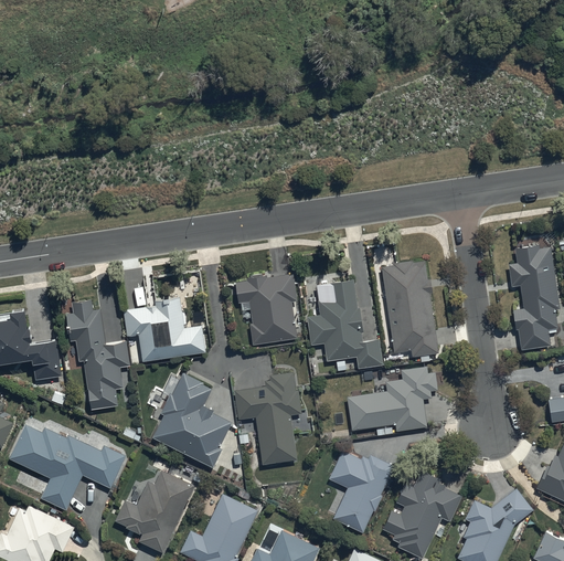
[(520,309),(512,310),(515,330),(518,330),(521,351),(551,347),(549,335),(556,334),(556,329),(557,329),(554,310),(560,309),(550,247),(539,250),(539,246),(514,250),(517,264),(509,265),(512,287),(520,286),(520,292),(518,292),(520,309)]
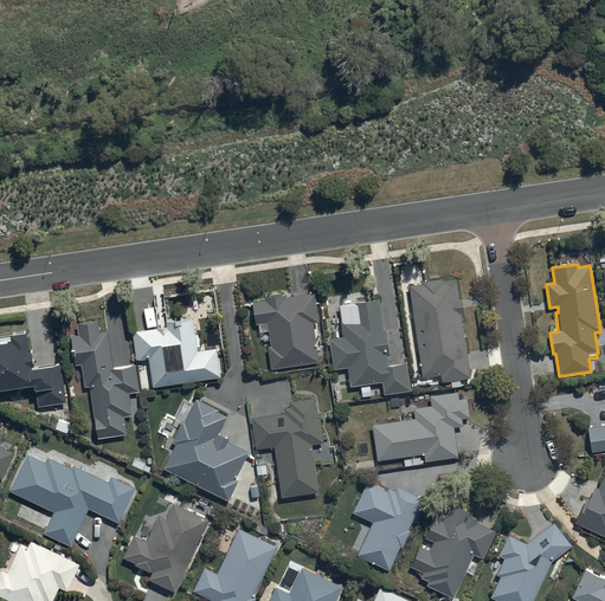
[(420,367),(422,379),(441,376),(442,382),(451,381),(451,389),(461,388),(459,380),(470,380),(461,315),(464,315),(462,299),(458,299),(456,279),(443,282),(443,279),(420,283),(422,286),(409,288),(418,357),(416,357),(417,368),(420,367)]
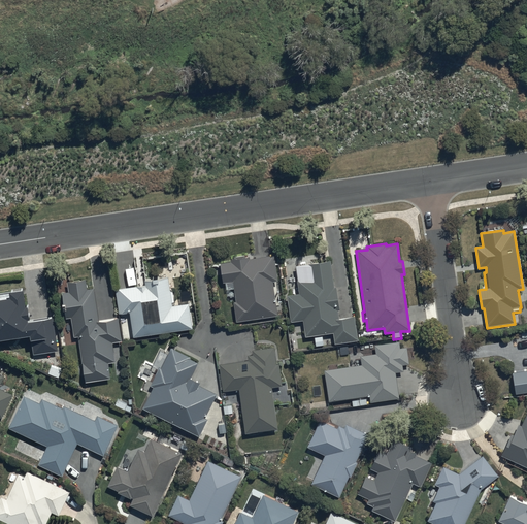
[(230,264),(221,265),(223,284),(234,283),(236,303),(234,303),(236,321),(276,317),(272,283),(276,283),(273,258),(250,260),(249,258),(230,260),(230,264)]
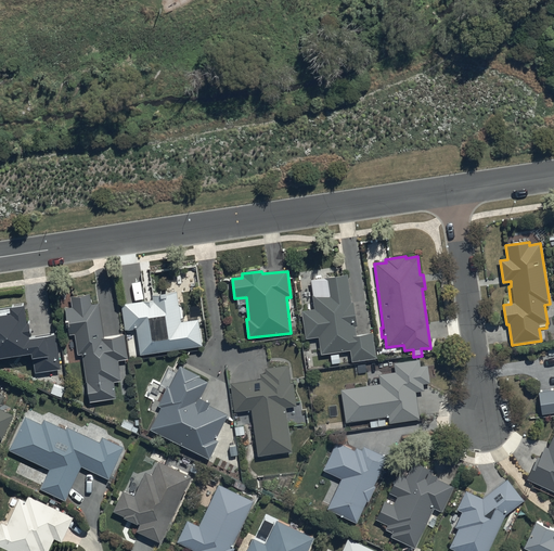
[(350,362),(376,358),(372,333),(357,336),(355,328),(357,328),(353,303),(351,304),(347,274),(311,280),(314,310),(300,312),(305,338),(318,336),(321,356),(330,355),(331,366),(339,364),(337,353),(349,351),(350,362)]
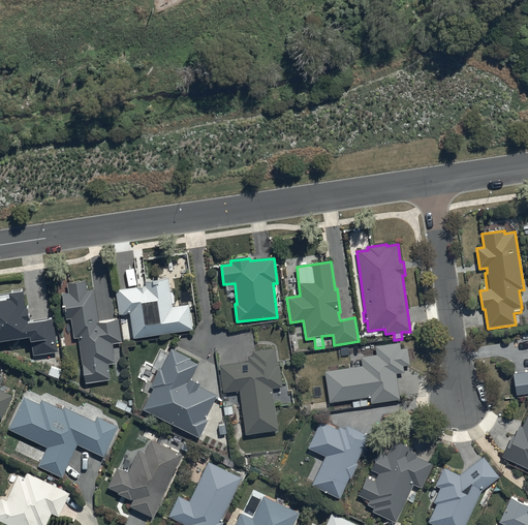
[(132,339),(193,330),(189,303),(177,305),(178,307),(172,308),(172,304),(175,304),(173,292),(171,292),(168,277),(159,278),(159,275),(153,276),(153,279),(146,280),(146,283),(140,284),(140,287),(115,290),(119,316),(129,314),(132,339)]
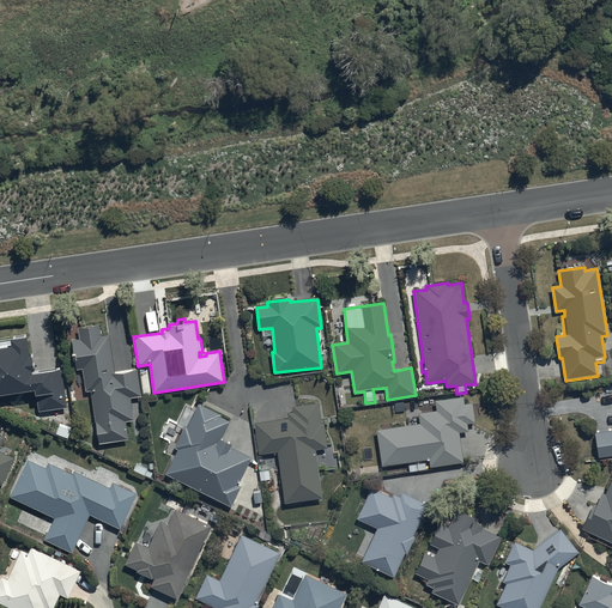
[(126,423),(134,420),(131,399),(141,397),(137,369),(114,374),(108,336),(101,338),(100,326),(78,328),(80,340),(72,341),(77,371),(82,370),(85,393),(90,393),(98,445),(128,441),(126,423)]
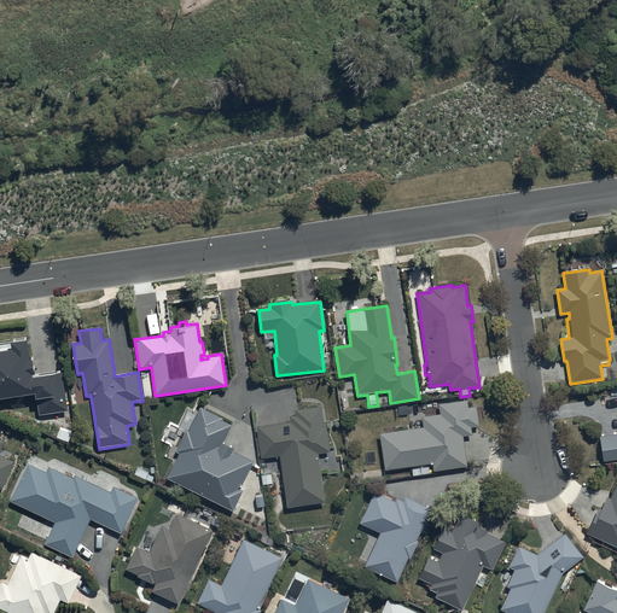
[(28,336),(12,338),(12,345),(0,346),(0,393),(35,389),(39,415),(67,412),(60,372),(52,373),(51,371),(35,373),(33,355),(30,356),(28,336)]
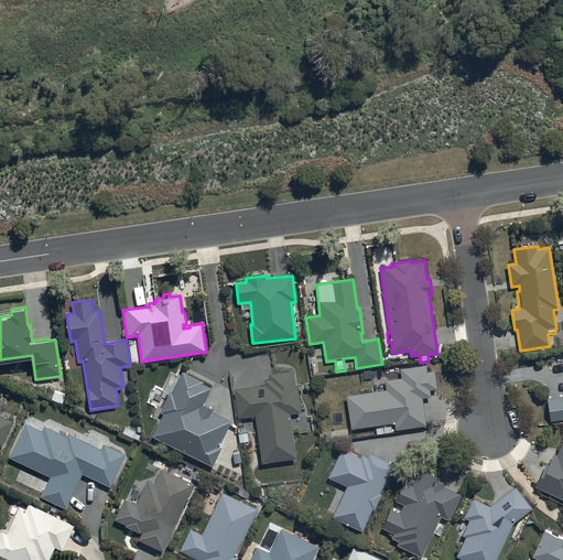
[(386,391),(374,394),(346,397),(350,429),(393,423),(394,431),(426,427),(422,399),(431,398),(430,391),(436,390),(434,373),(426,374),(425,366),(400,369),(401,379),(385,381),(386,391)]
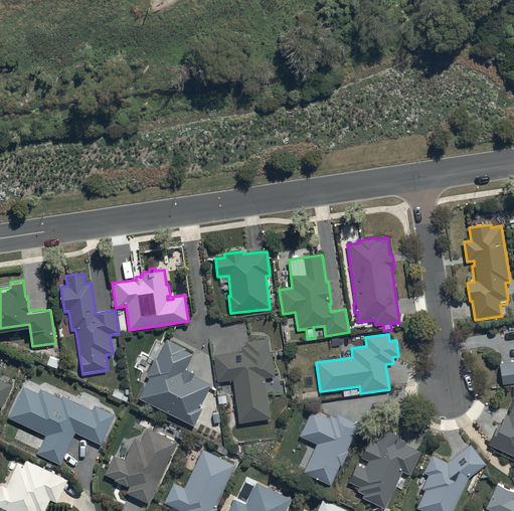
[(138,398),(194,426),(202,409),(199,408),(211,386),(193,376),(194,373),(186,368),(192,356),(184,351),(185,349),(166,339),(162,348),(155,344),(149,355),(151,356),(150,358),(154,360),(146,377),(141,374),(137,381),(145,386),(138,398)]
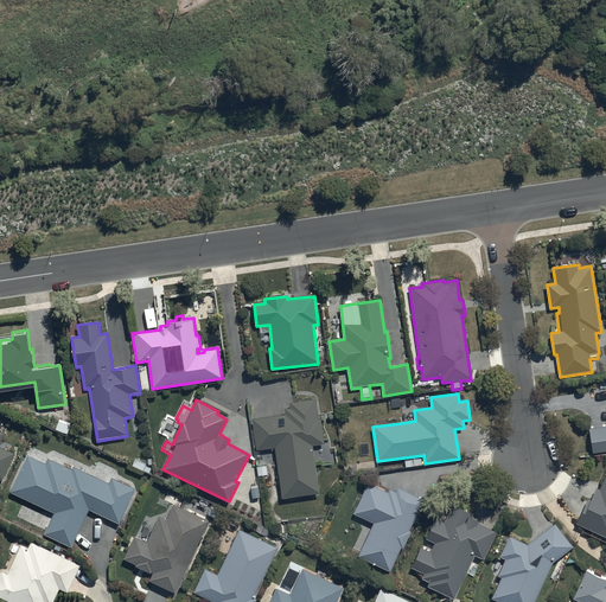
[(276,448),(282,498),(319,494),(313,446),(323,444),(320,420),(317,420),(314,401),(289,403),(289,409),(284,410),(285,415),(252,420),(254,433),(250,434),(253,450),(256,449),(256,450),(276,448)]
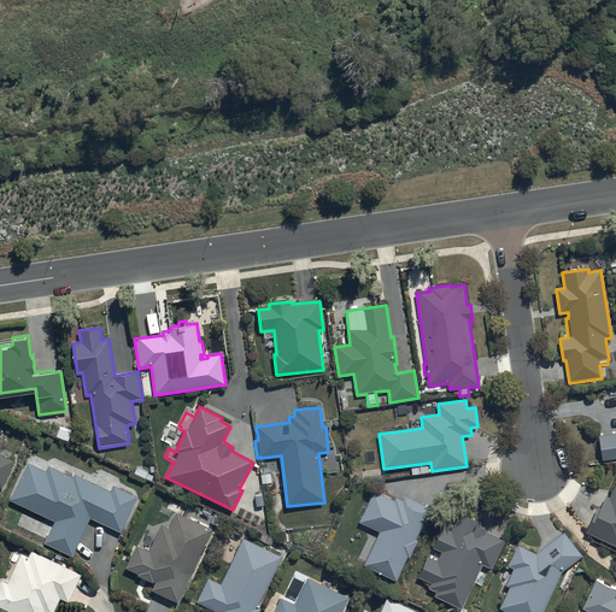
[(615,433),(598,436),(602,462),(615,459),(615,433)]
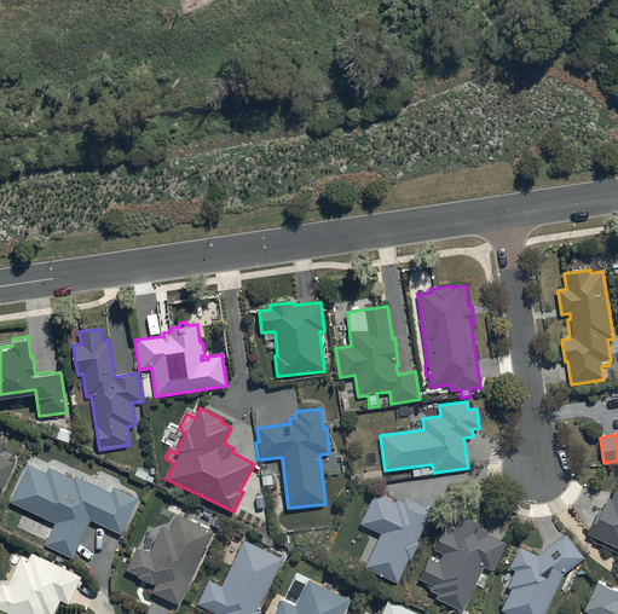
[(0,490),(1,491),(15,464),(0,457),(0,451),(4,444),(0,442),(0,490)]
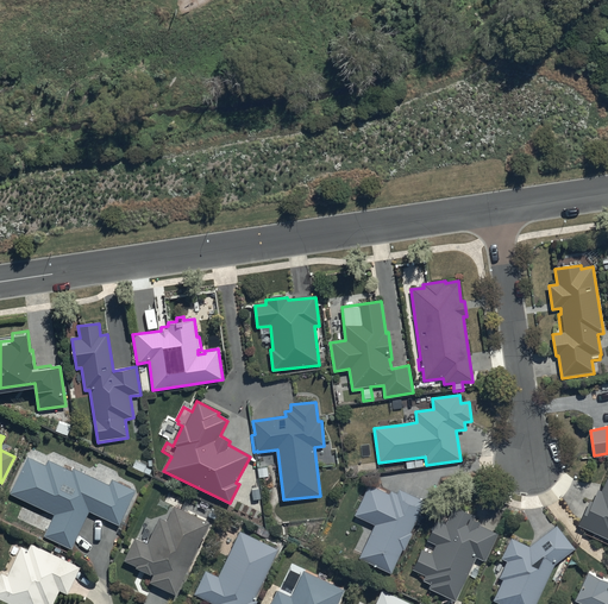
[(42,538),(71,551),(91,513),(119,528),(138,492),(112,479),(108,485),(74,467),(70,473),(49,461),(45,467),(27,457),(8,492),(52,516),(42,538)]
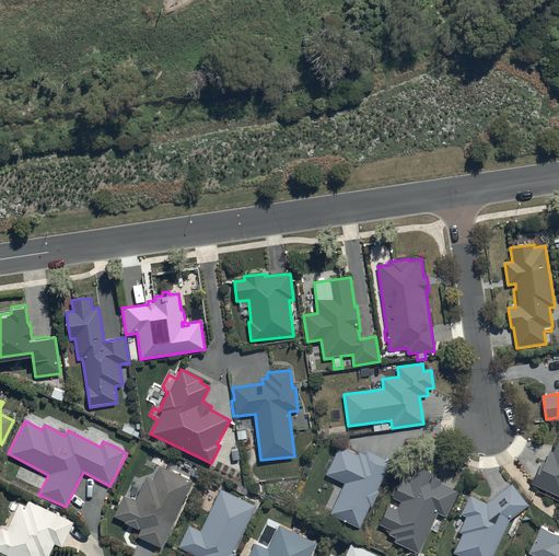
[(543,462),(531,484),(558,497),(558,439),(552,452),(550,451),(545,463),(543,462)]
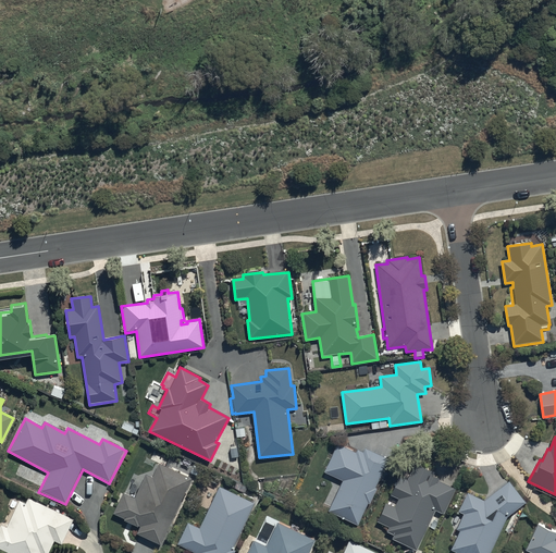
[(337,445),(324,472),(342,481),(328,512),(358,526),(368,504),(369,504),(377,489),(375,489),(388,461),(365,450),(362,453),(358,451),(356,454),(337,445)]
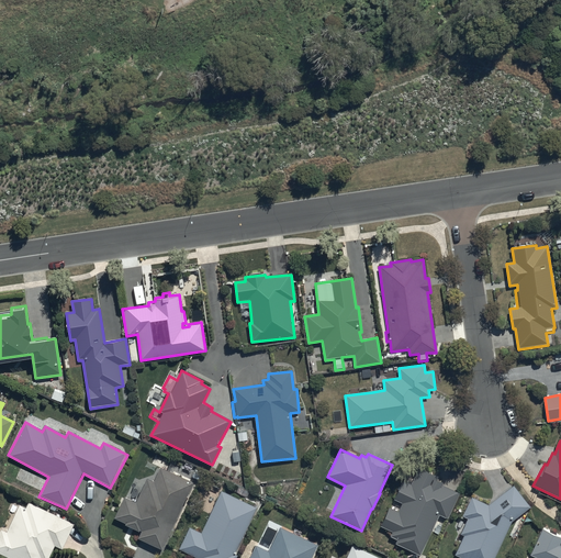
[(161,467),(154,482),(147,479),(135,503),(124,498),(114,519),(141,532),(137,539),(161,550),(193,483),(161,467)]
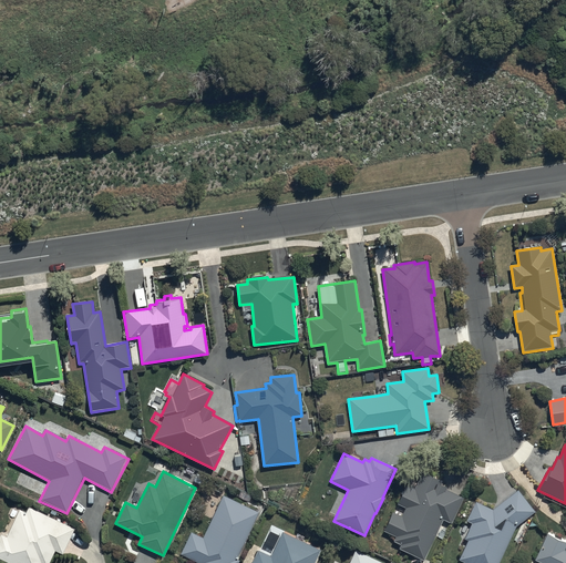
[(400,545),(399,550),(425,561),(433,543),(443,520),(448,523),(452,525),(464,499),(445,491),(446,485),(439,482),(440,480),(422,472),(414,490),(405,485),(397,505),(404,509),(401,517),(392,513),(383,532),(395,538),(393,542),(400,545)]
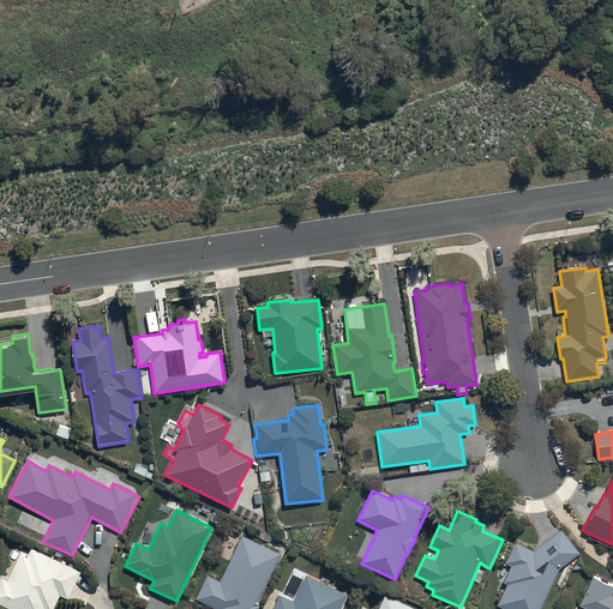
[(534,553),(515,544),(505,565),(510,566),(503,584),(506,585),(497,607),(499,608),(540,608),(559,570),(580,554),(560,531),(534,553)]
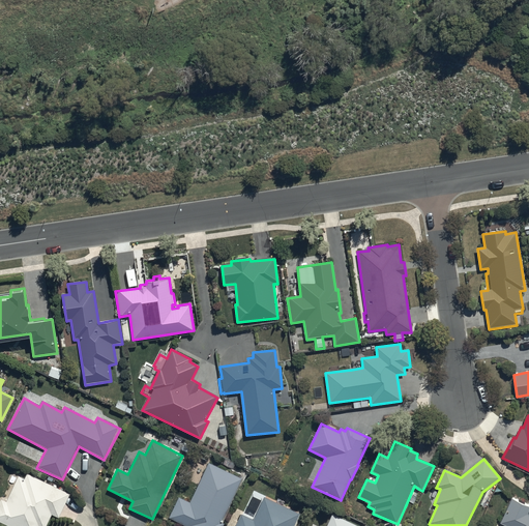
[(179,497),(169,517),(184,525),(223,525),(224,524),(221,523),(243,478),(210,462),(189,503),(179,497)]
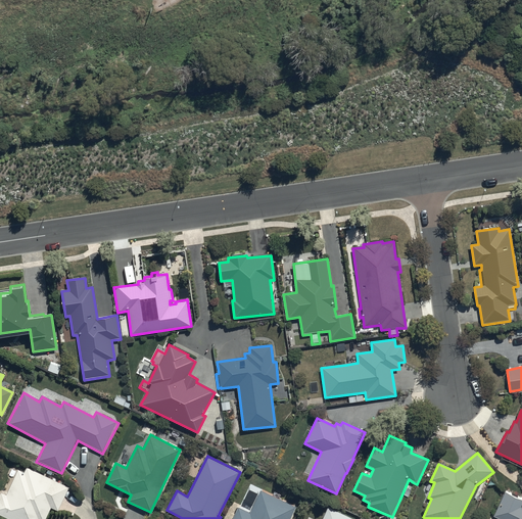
[(0,514),(8,518),(46,518),(52,509),(57,511),(69,488),(28,467),(24,473),(18,470),(4,494),(1,492),(0,494),(0,514)]
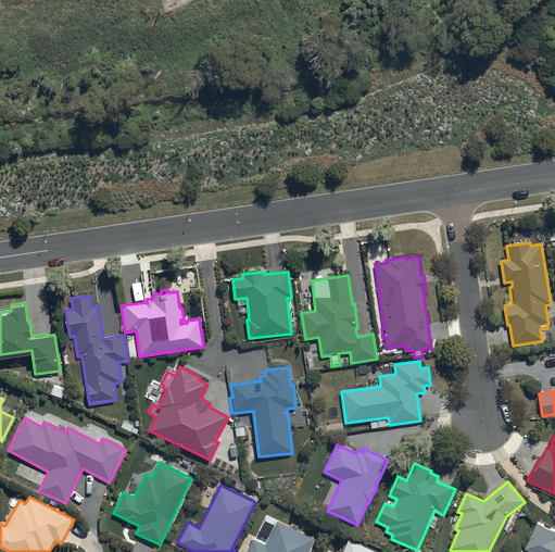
[(265,547),(252,541),(247,551),(308,551),(314,540),(276,522),(265,547)]
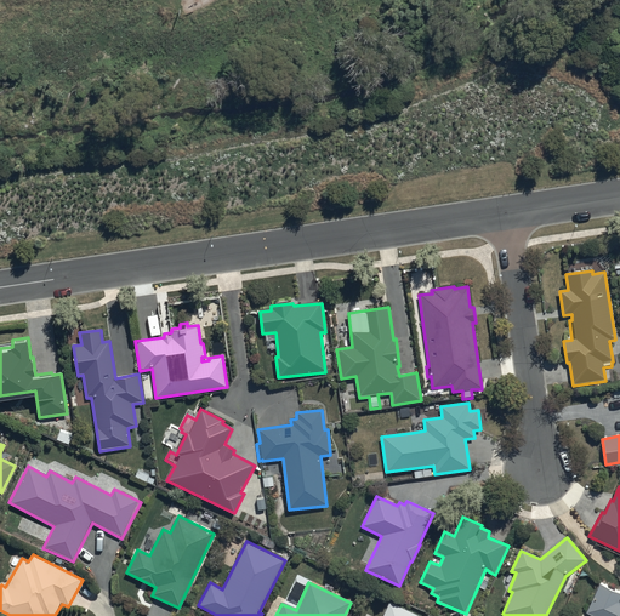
[(619,615),(619,592),(598,583),(585,612),(590,615),(619,615)]
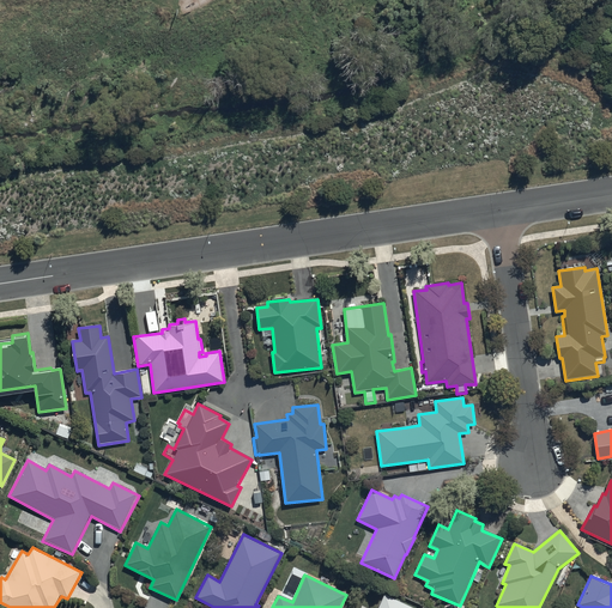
[(412,607),(385,595),(379,607),(412,607)]
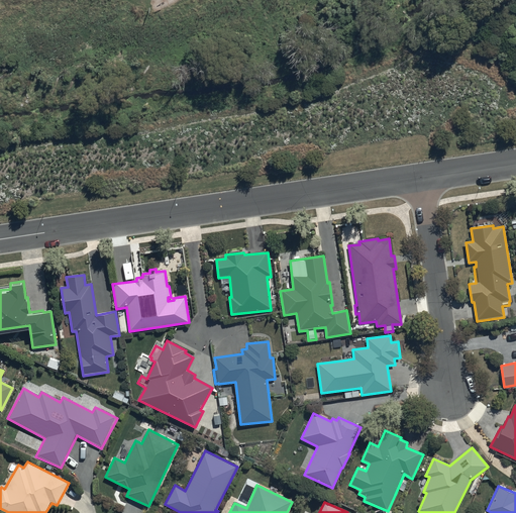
All buildings are outlined.
